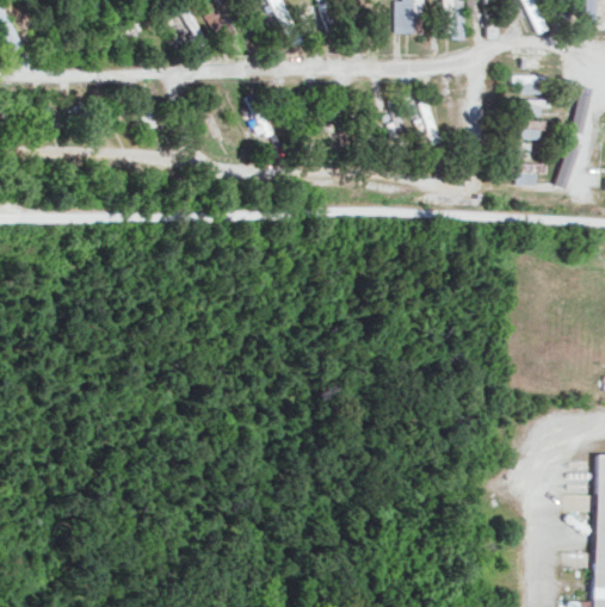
[(302,43),(282,0),(269,0),(291,48),(302,43)]
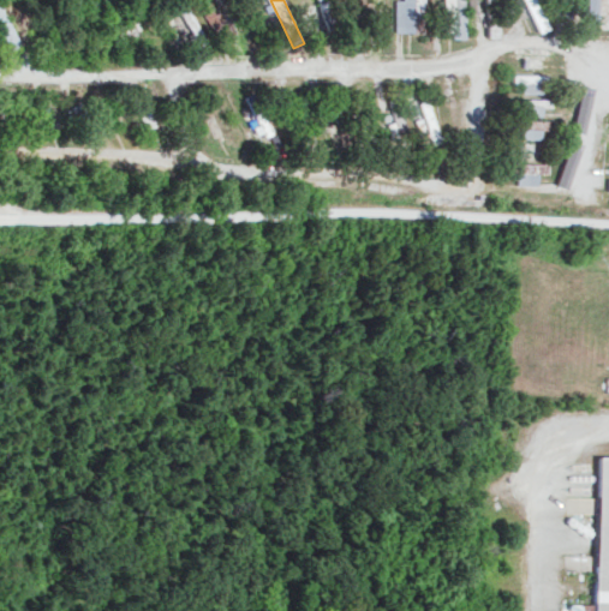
[(400,0),(399,34),(427,35),(427,0),(400,0)]
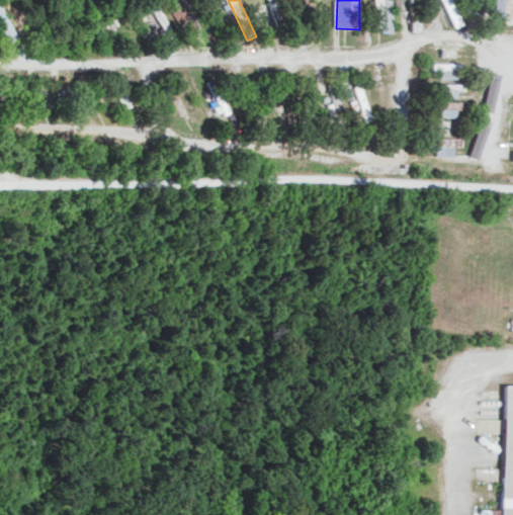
[(377,0),(376,32),(394,32),(394,0),(377,0)]
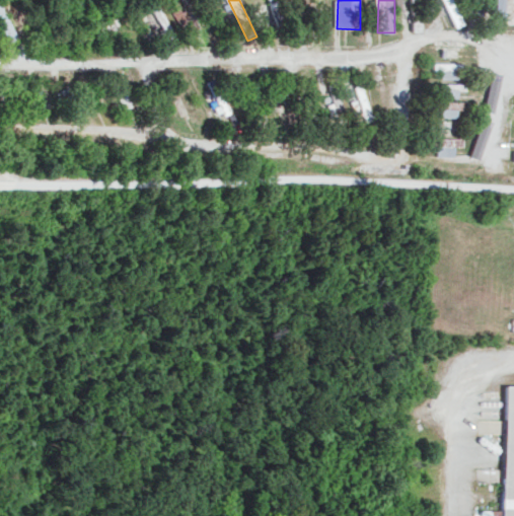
[(454,0),(449,0),(445,2),(454,22),(462,19),(454,0)]
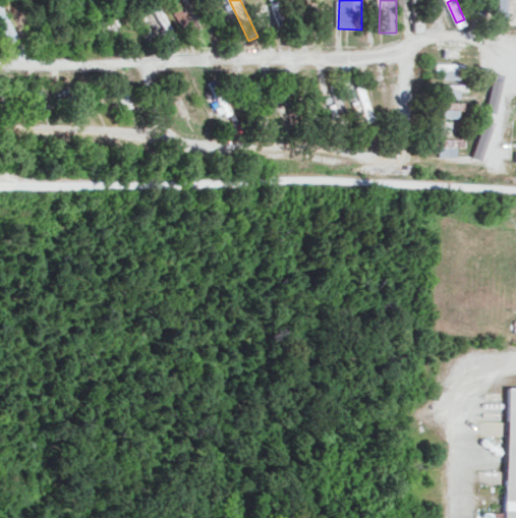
[(233,115),(219,80),(211,83),(222,112),(225,119),(233,115)]
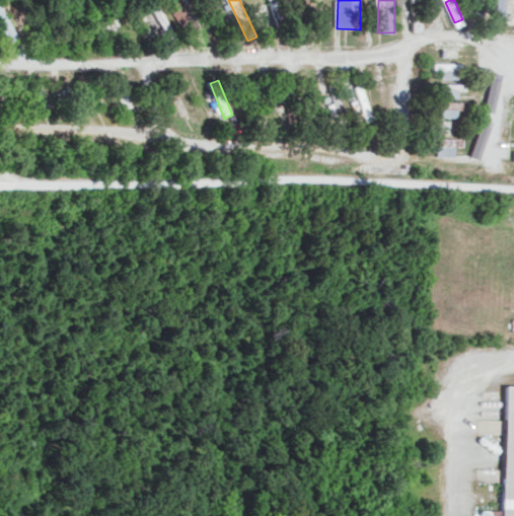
[(333,85),(333,97),(341,97),(340,85),(333,85)]
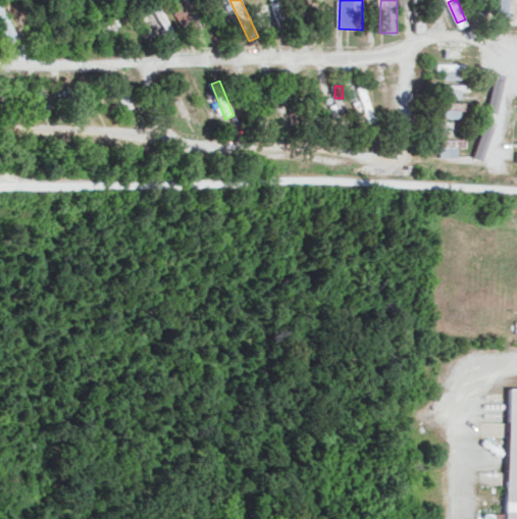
[(471,93),(471,86),(450,86),(449,101),(463,101),(463,92),(471,93)]
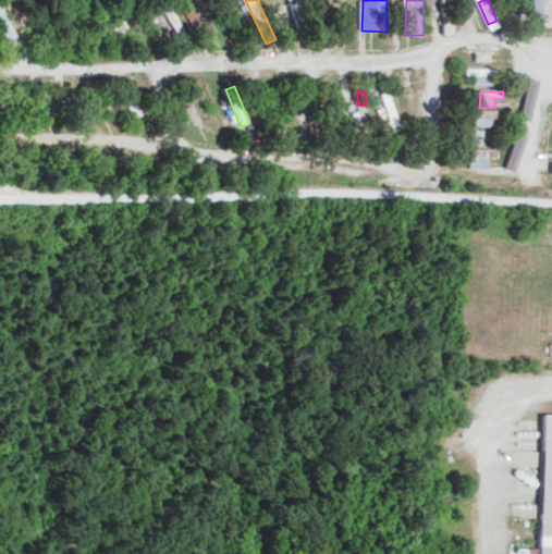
[(384,94),(392,133),(401,131),(393,93),(384,94)]
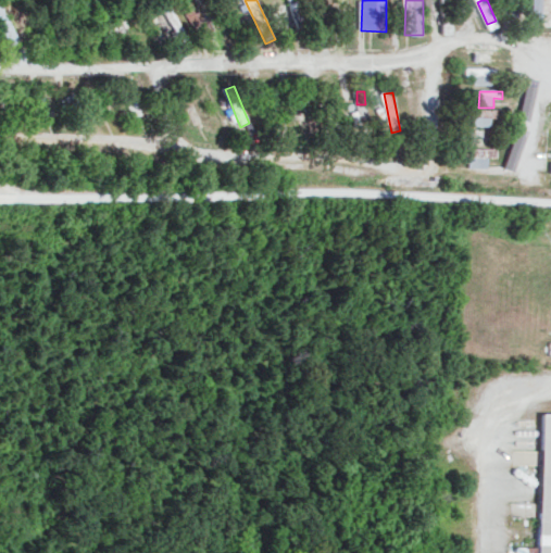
[(499,111),(473,111),(473,127),(492,127),(493,118),(499,118),(499,111)]
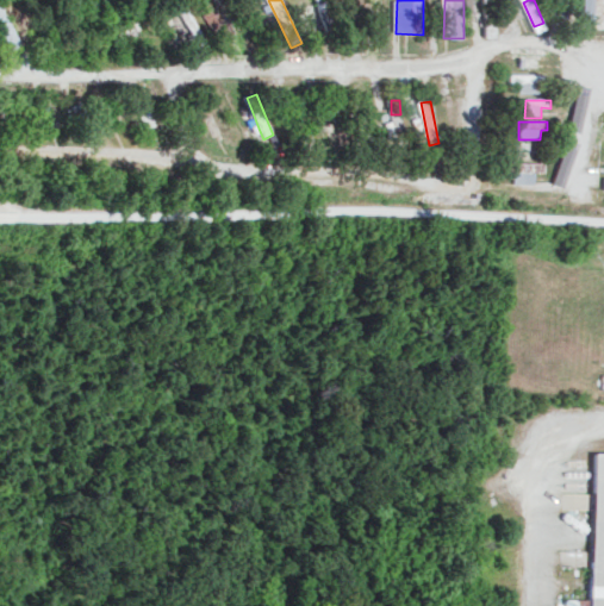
[(548,166),(510,164),(510,174),(518,174),(517,186),(537,186),(539,175),(548,175),(548,166)]
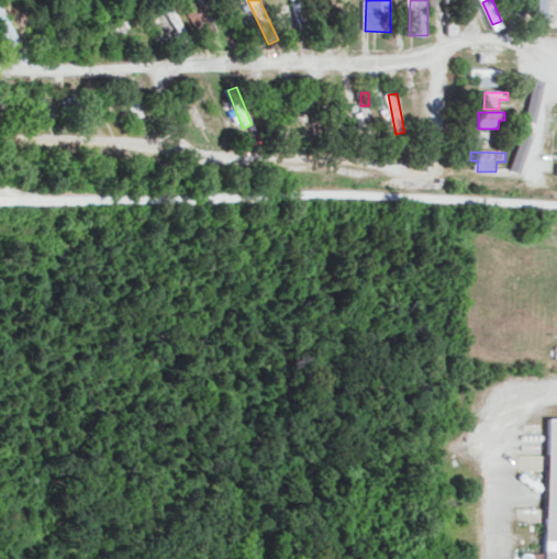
[(556,418),(549,418),(545,558),(556,558),(556,418)]
